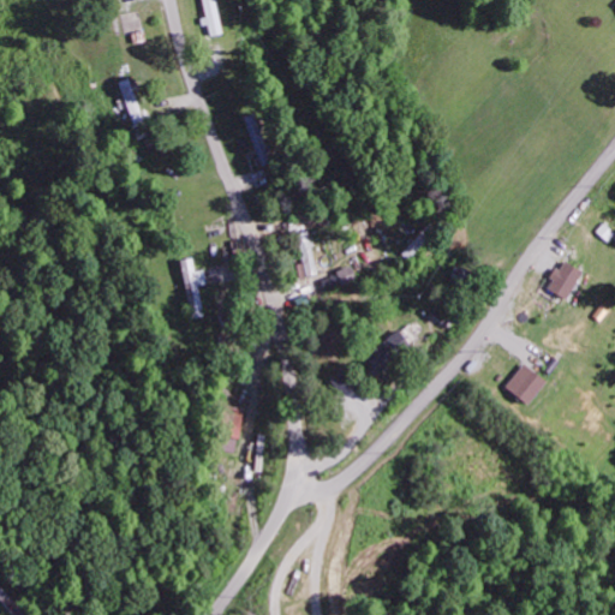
[(201,0),(210,36),(225,34),(215,0),(201,0)]
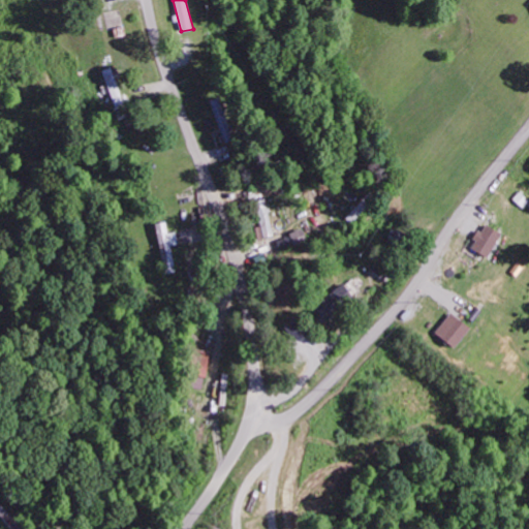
[(273,236),(265,197),(252,200),(258,225),(254,226),(257,239),(273,236)]
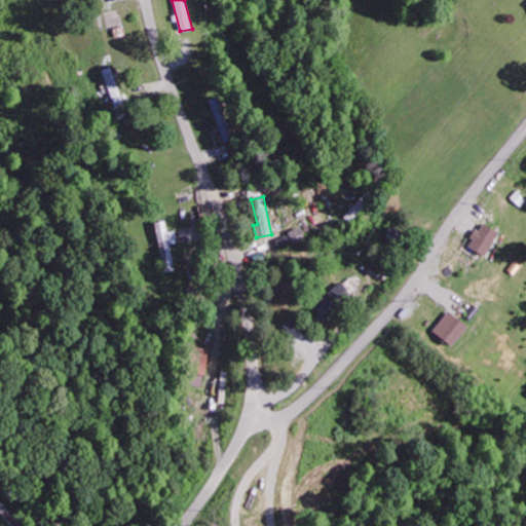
[(171,243),(176,242),(175,230),(166,231),(164,220),(155,221),(161,267),(175,265),(171,243)]
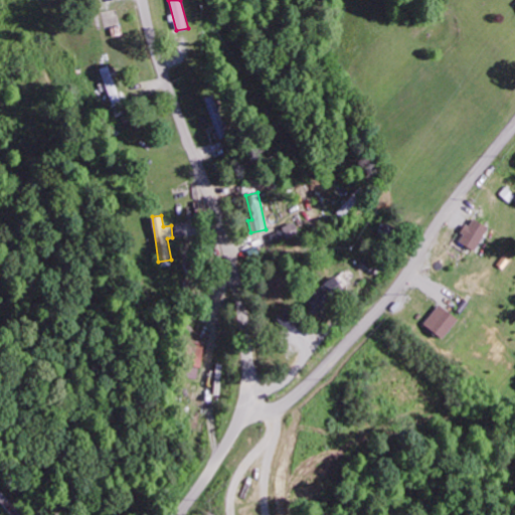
[(456,241),(472,250),(485,226),(469,218),(456,241)]
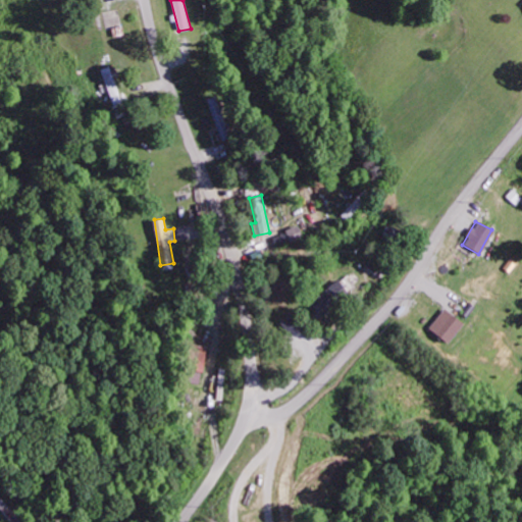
[(303,240),(297,225),(284,229),(290,244),(303,240)]
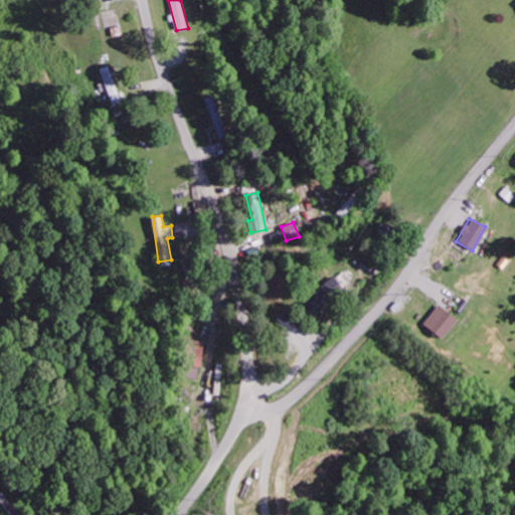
[(301,301),(313,314),(341,289),(328,275),(301,301)]
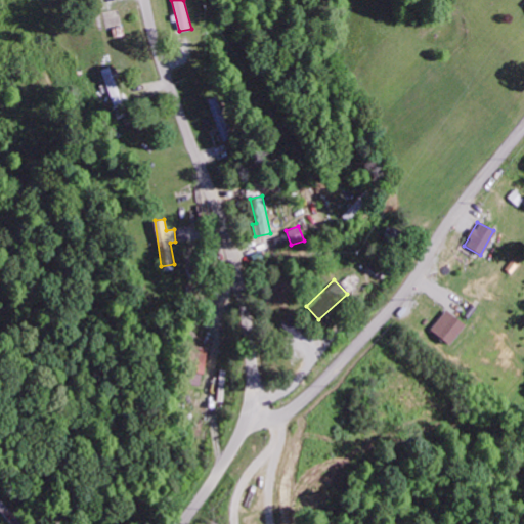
[(429,329),(446,344),(463,324),(445,309),(429,329)]
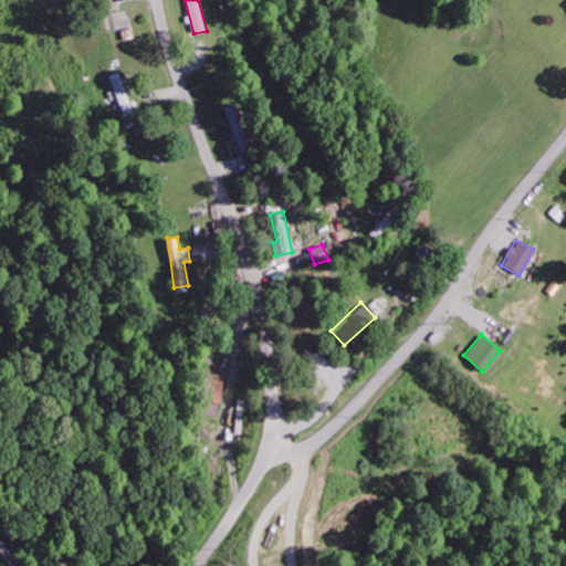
[(300,349),(311,363),(322,355),(311,341),(300,349)]
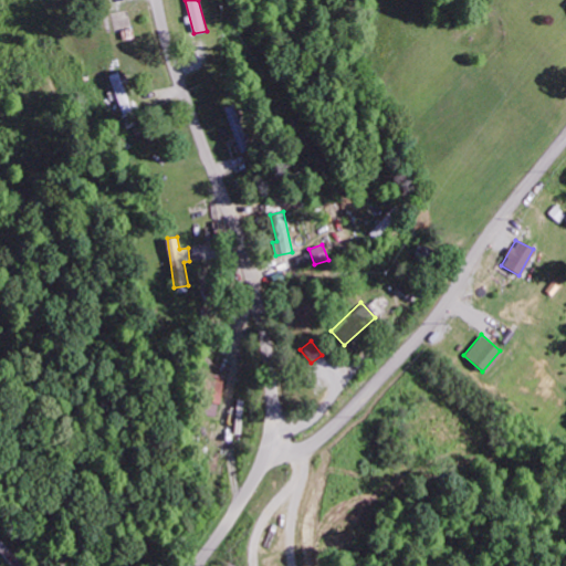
[(217,416),(222,375),(205,373),(201,400),(202,400),(201,413),(217,416)]
